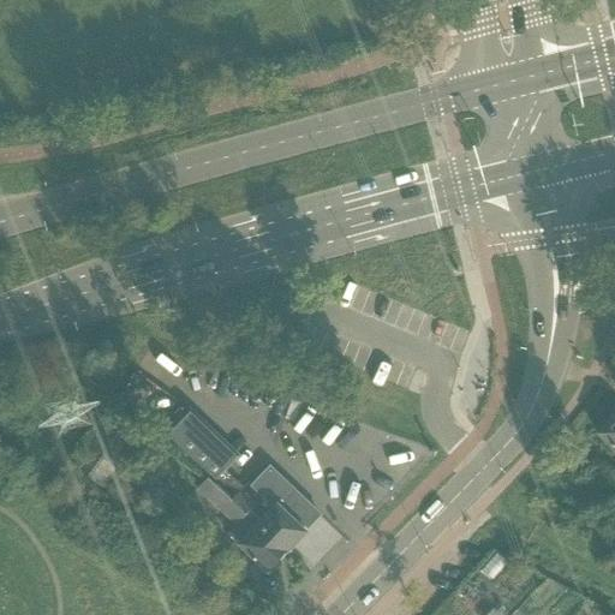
[(173,425),(163,435),(208,477),(231,500),(231,501),(257,526),(286,553),(304,533),(303,532),(318,515),(269,469),(251,487),(273,508),(261,521),(250,511),(255,506),(240,491),(243,488),(225,472),(240,455),(190,407),(173,425)]
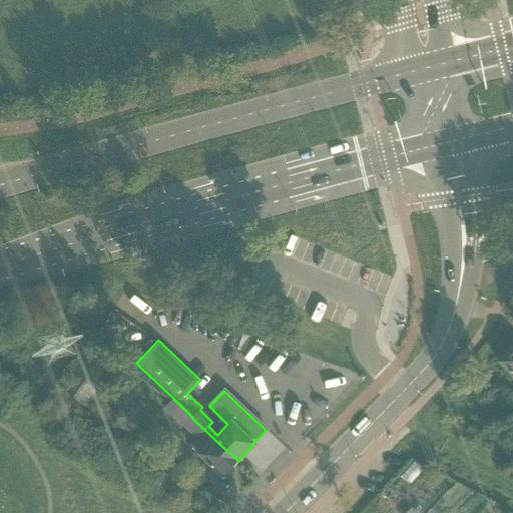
[(107,343),(99,353),(114,363),(125,370),(132,360),(107,343)]
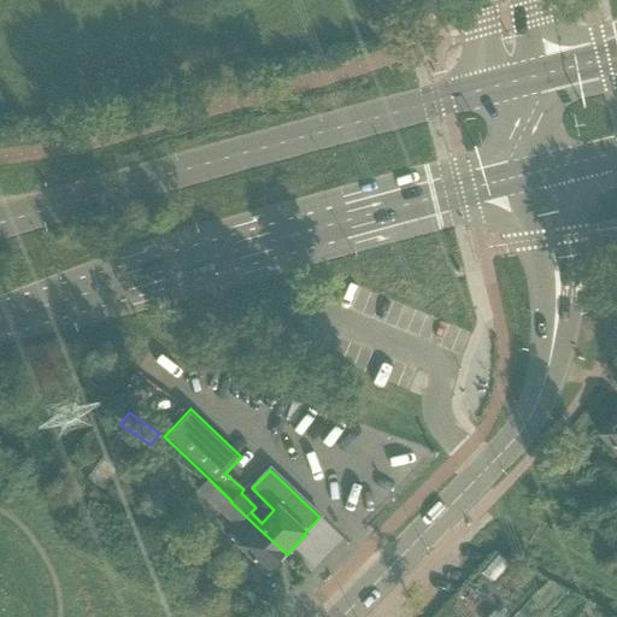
[(89,446),(72,471),(103,491),(113,474),(137,436),(119,424),(107,417),(89,446)]
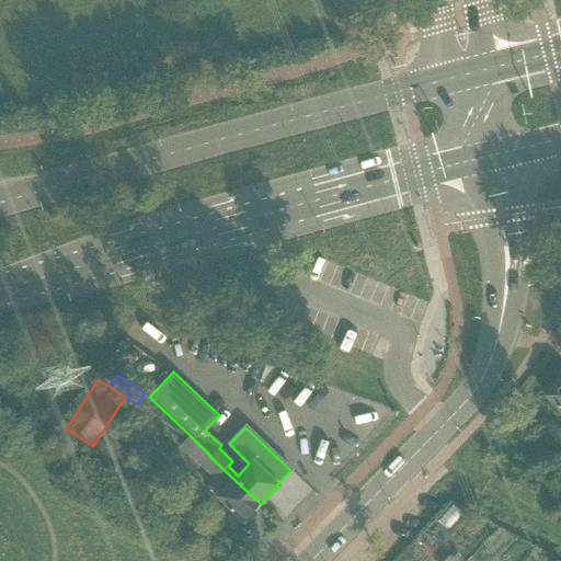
[(190,435),(179,447),(214,481),(207,488),(214,494),(217,497),(227,507),(243,523),(261,504),(235,480),(210,457),(210,456),(190,435)]
